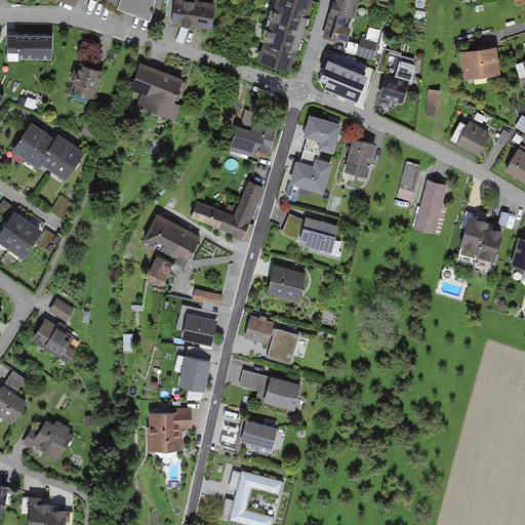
[(121,0),(117,10),(150,24),(155,0),(121,0)]
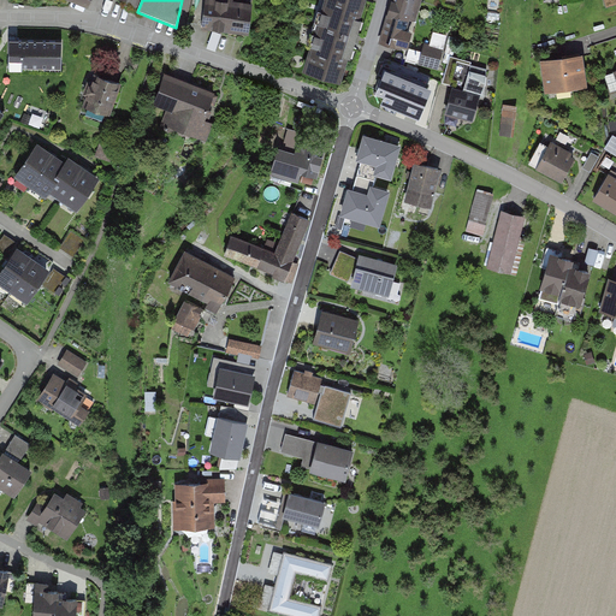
[(218,0),(207,0),(203,30),(246,36),(250,5),(218,0)]
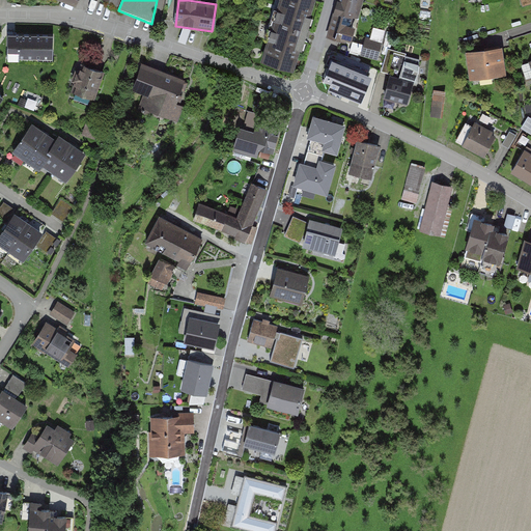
[(297,73),(315,0),(280,0),(263,64),(297,73)]
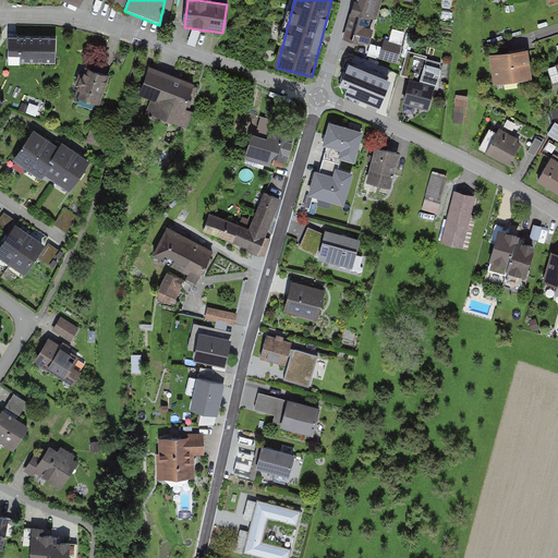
[(377,0),(356,0),(344,39),(364,45),(377,0)]
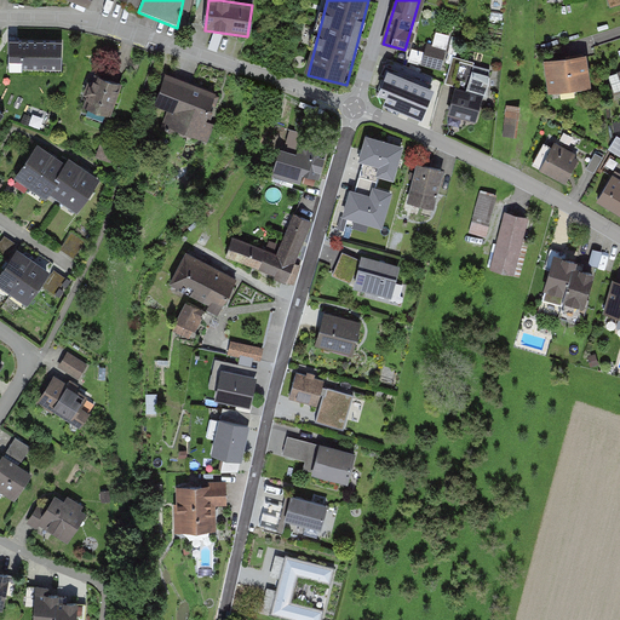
[(443,74),(453,35),(431,30),(422,68),(443,74)]
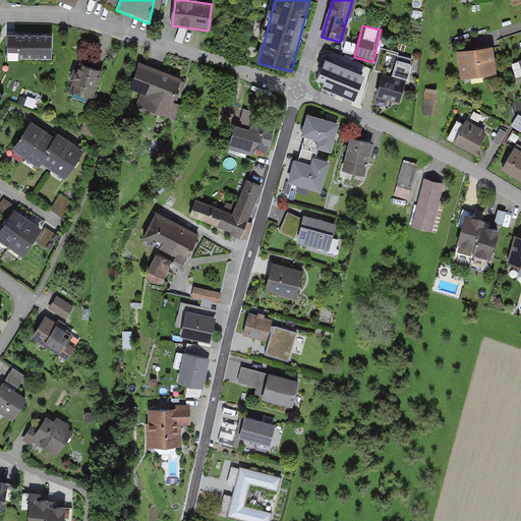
[(53,36),(8,36),(8,59),(53,60),(53,36)]
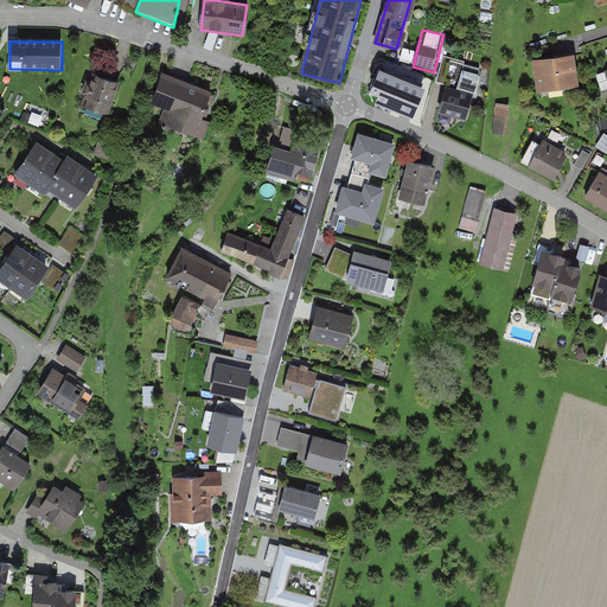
[(581,84),(575,52),(534,59),(540,91),(581,84)]
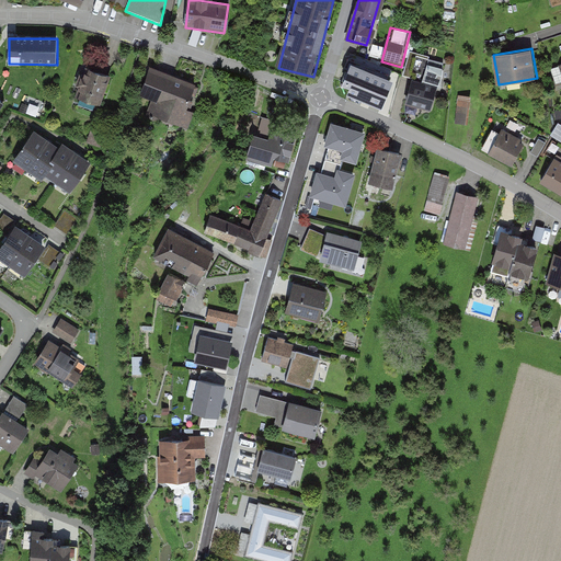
[(390,79),(352,63),(344,81),(352,84),(348,92),(380,106),(387,93),(385,92),(390,79)]
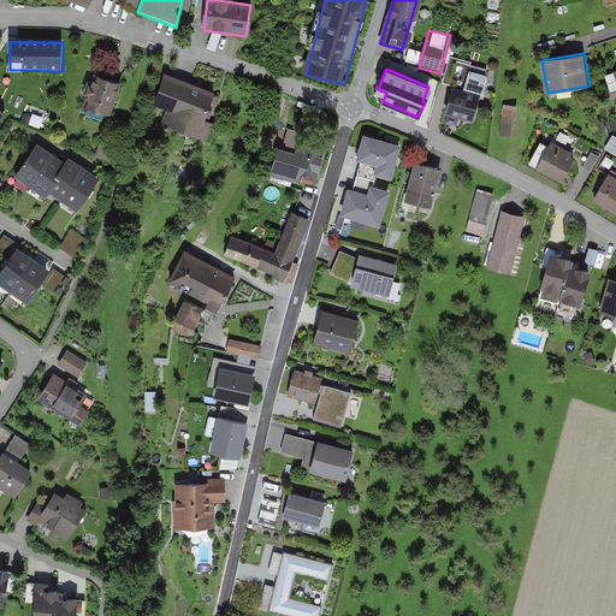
[(217,92),(164,73),(152,106),(164,110),(159,124),(207,141),(214,122),(207,119),(217,92)]
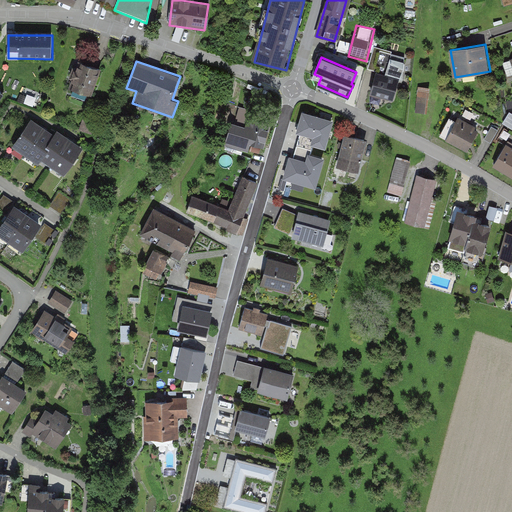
[(97,85),(101,72),(78,64),(74,77),(97,85)]
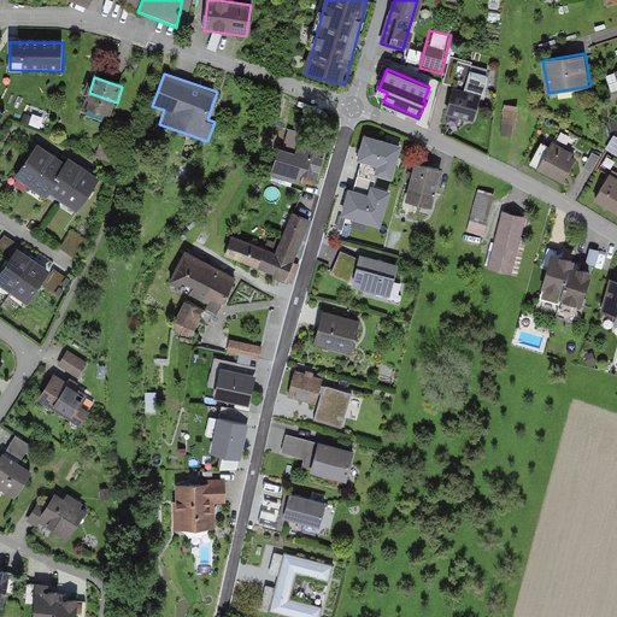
[(452,87),(445,113),(474,121),(481,94),(452,87)]
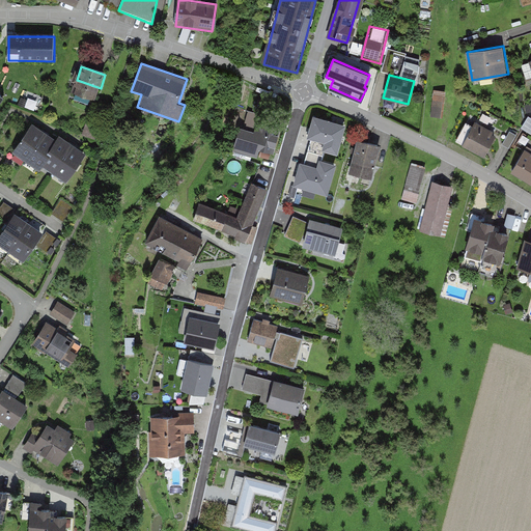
[(95,103),(101,88),(77,80),(72,93),(95,103)]
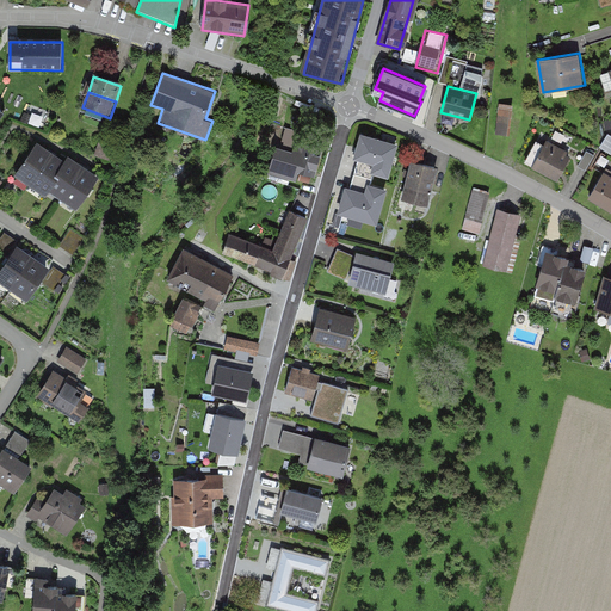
[(508,135),(511,111),(498,110),(494,134),(508,135)]
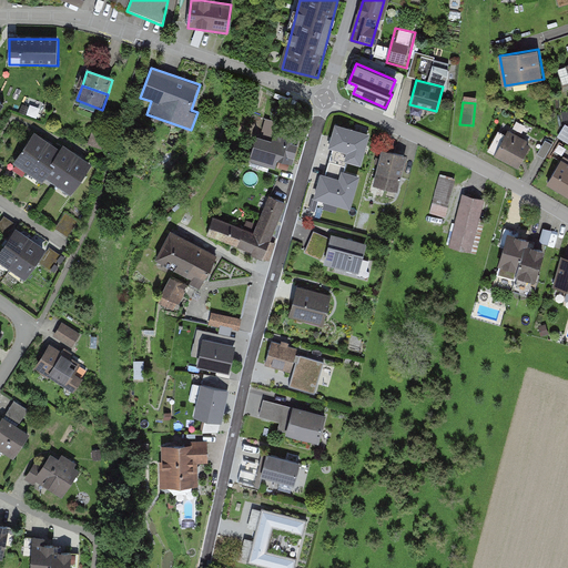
[(368,134),(336,125),(331,148),(334,149),(330,162),(345,166),(347,159),(361,162),(368,134)]
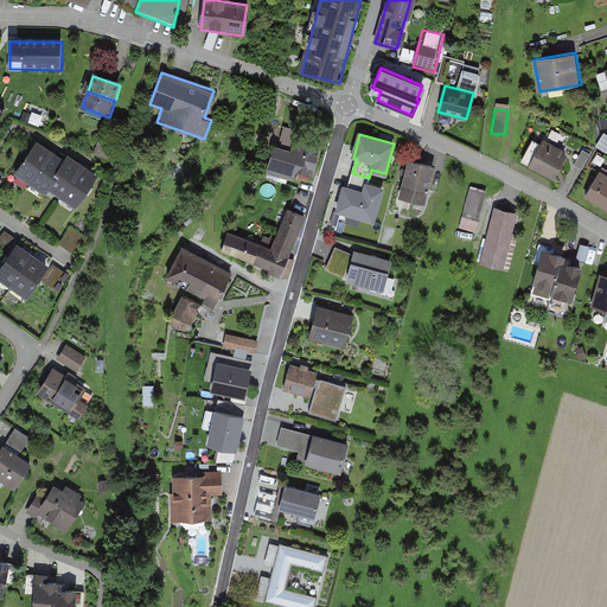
[(606,135),(604,134),(595,148),(606,154),(606,135)]
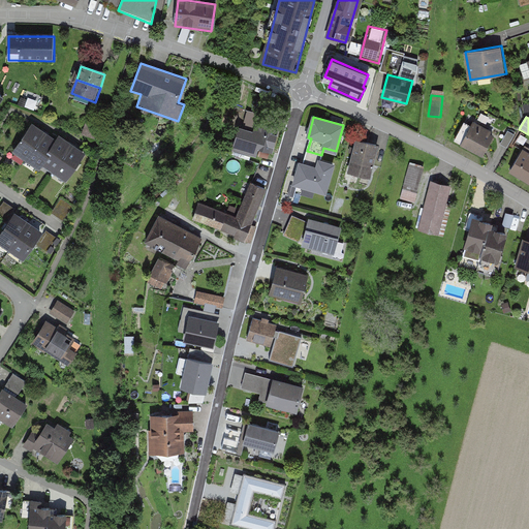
[(474,121),(462,146),(483,156),(496,131),(474,121)]
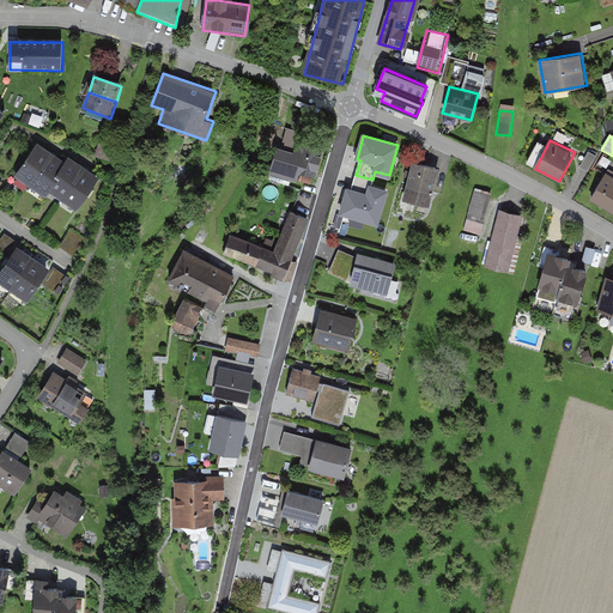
[(16,177),(30,187),(53,155),(38,144),(16,177)]
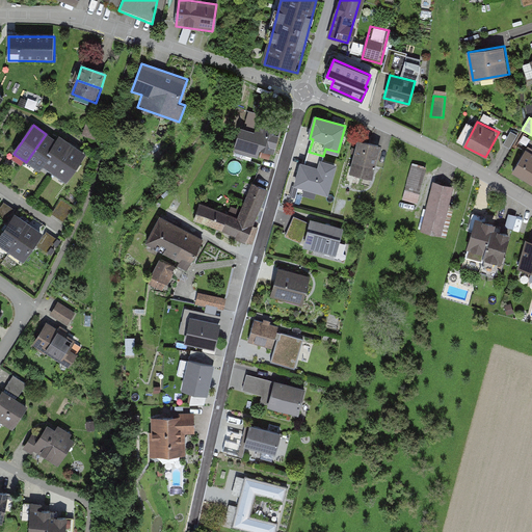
[(244,127),(237,151),(266,160),(273,135),(244,127)]
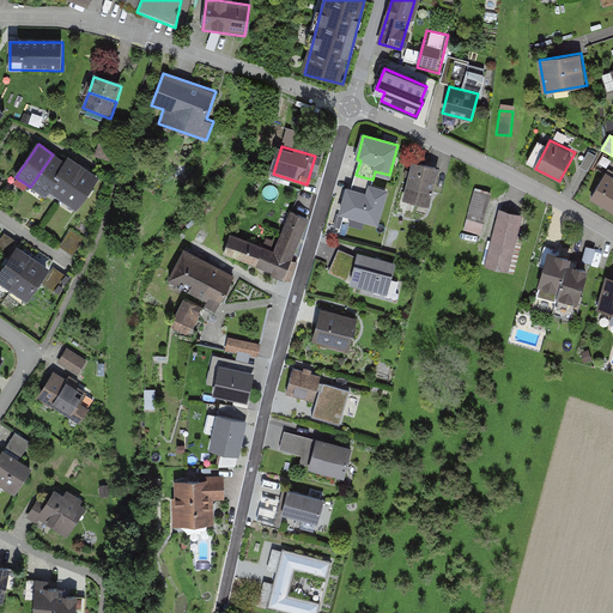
[(30,187),(44,196),(67,164),(53,155),(30,187)]
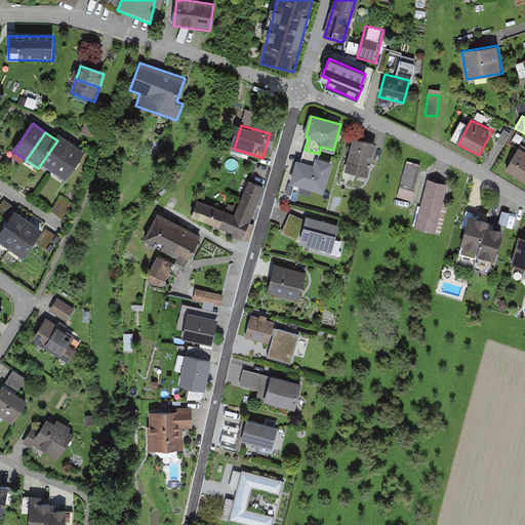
[(42,163),(55,172),(74,147),(61,136),(42,163)]
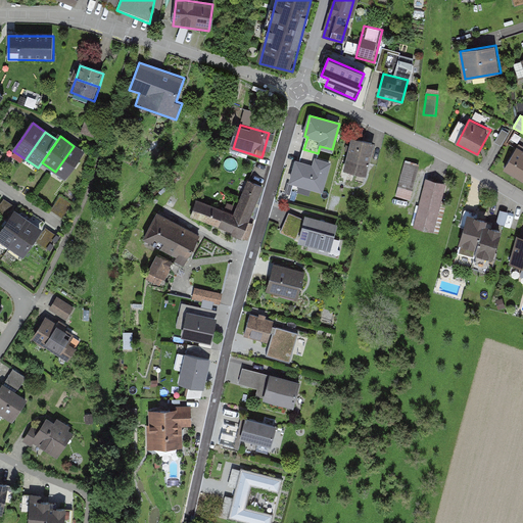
[(374,142),(350,136),(340,177),(364,182),(374,142)]
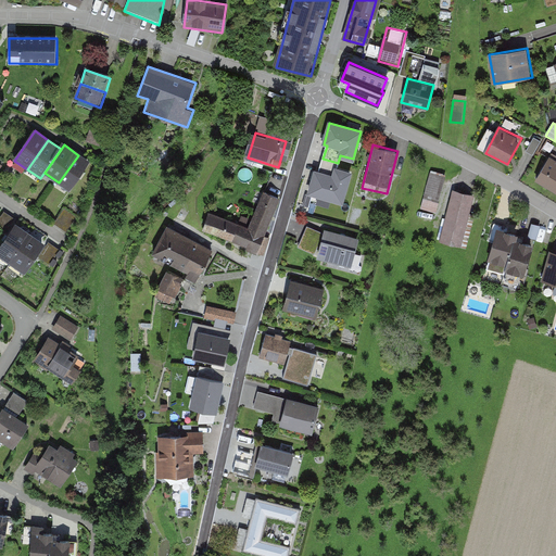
[(59,182),(74,192),(93,165),(78,155),(59,182)]
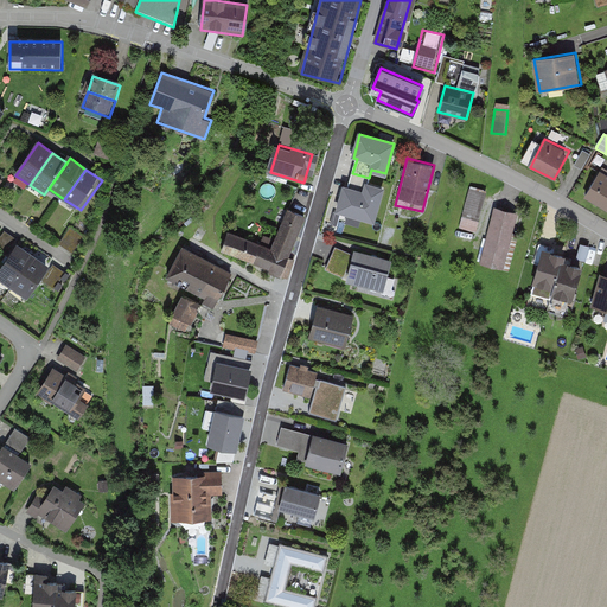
[(606,174),(601,172),(587,197),(606,208),(606,174)]
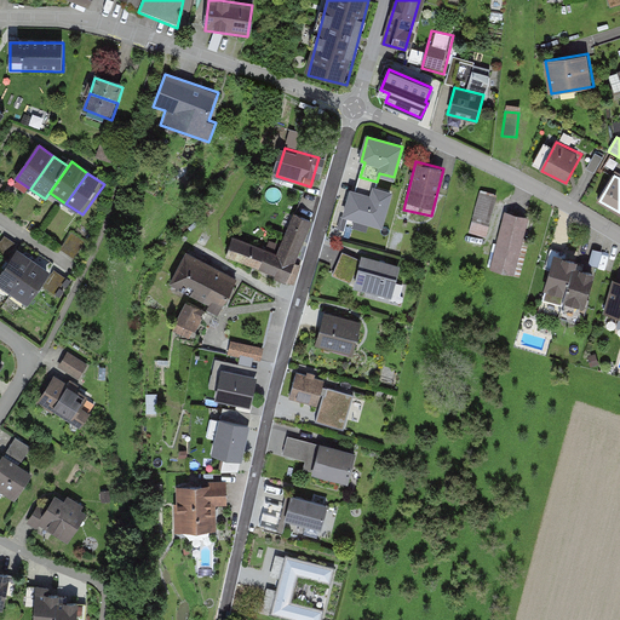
[(377,182),(360,177),(355,194),(351,193),(345,214),(382,224),(390,193),(374,189),(377,182)]
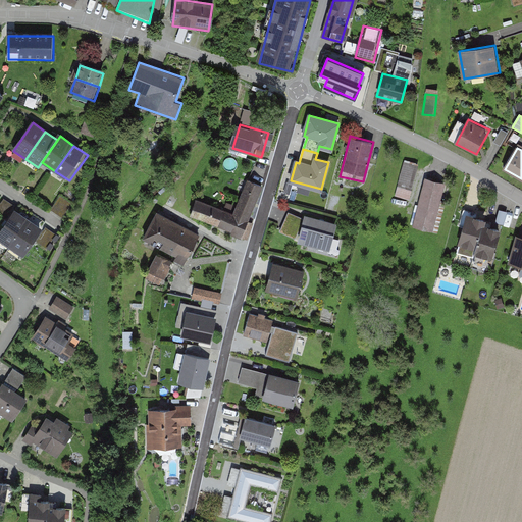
[(411,199),(421,163),(406,159),(397,195),(411,199)]
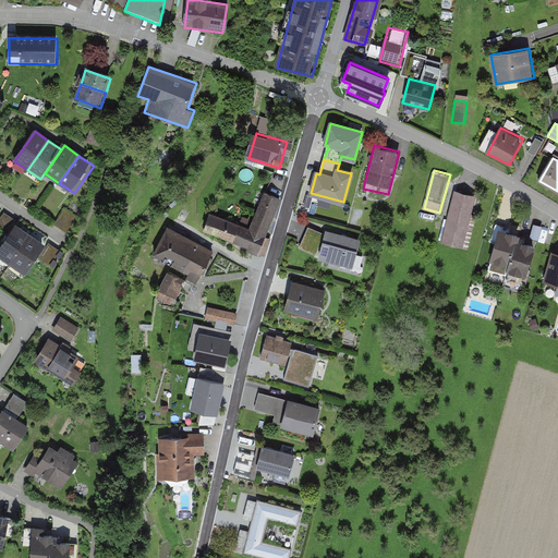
[(271,227),(282,198),(263,191),(252,219),(271,227)]
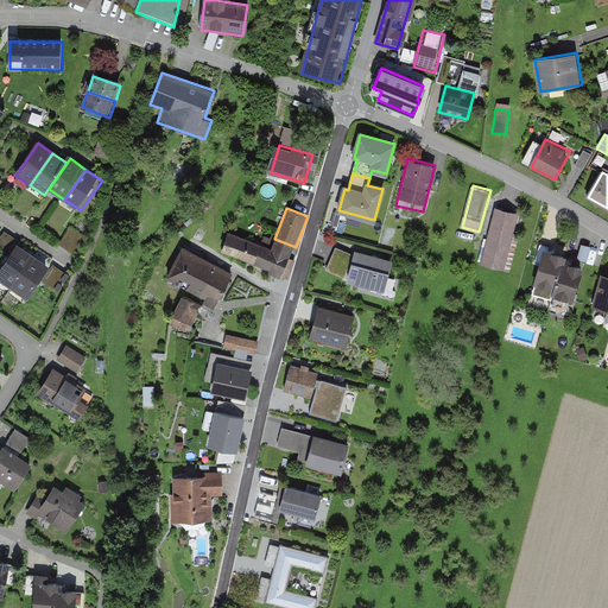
[(502,272),(518,214),(494,208),(479,266),(502,272)]
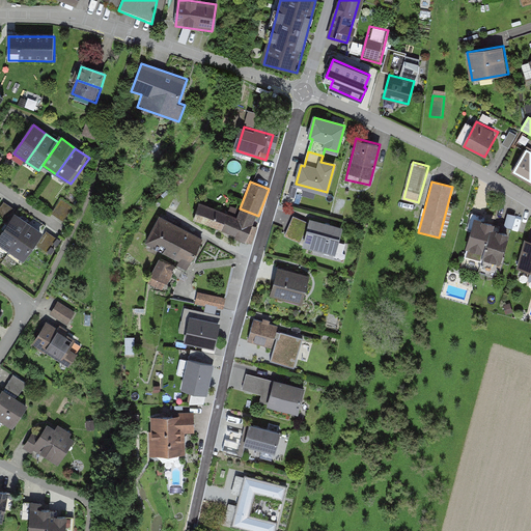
[(74,207),(61,199),(51,215),(63,223),(74,207)]
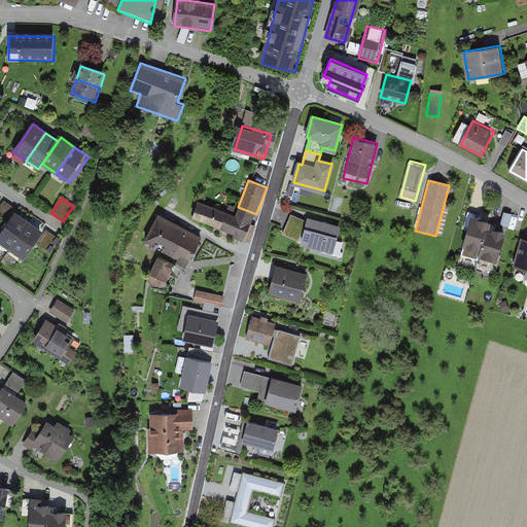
[(16,210),(4,202),(0,208),(0,217),(7,223),(16,210)]
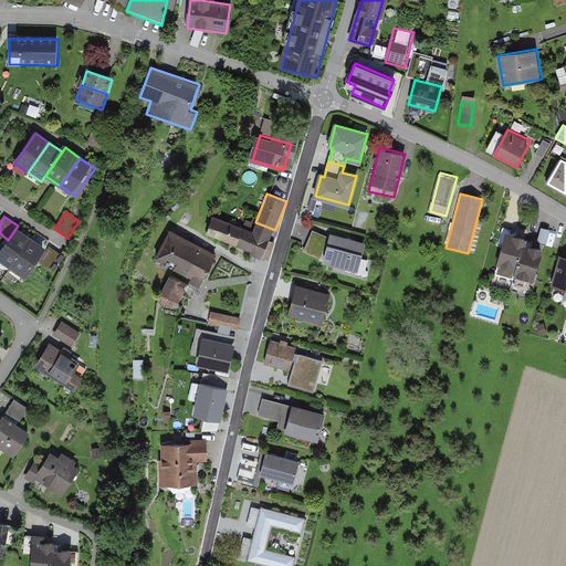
[(263,259),(275,230),(255,222),(243,251),(263,259)]
